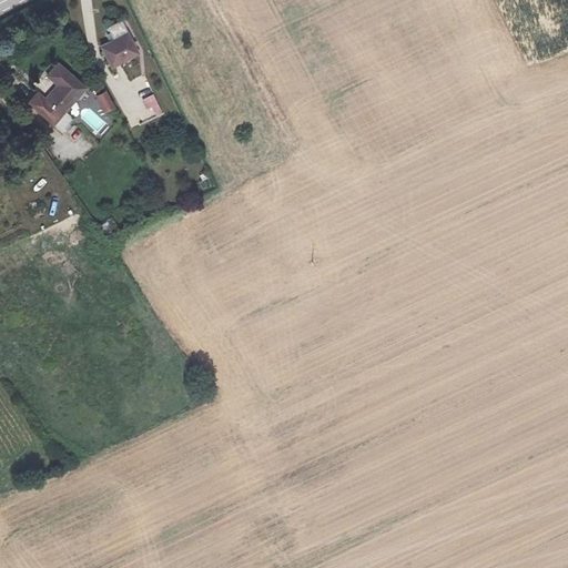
[(129,33),(101,48),(112,69),(139,54),(129,33)]
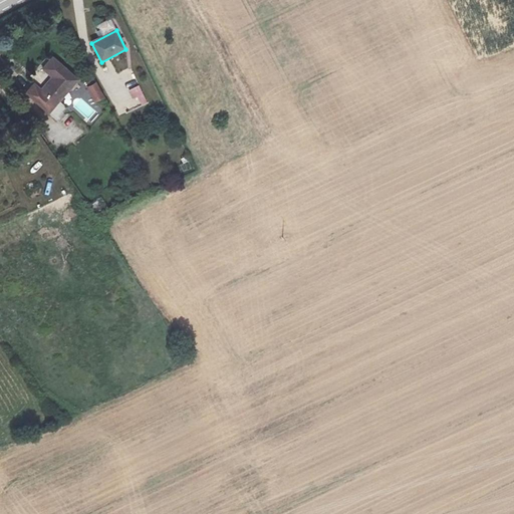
[(77,79),(56,62),(49,71),(55,76),(41,92),(35,87),(28,96),(49,113),(77,79)]
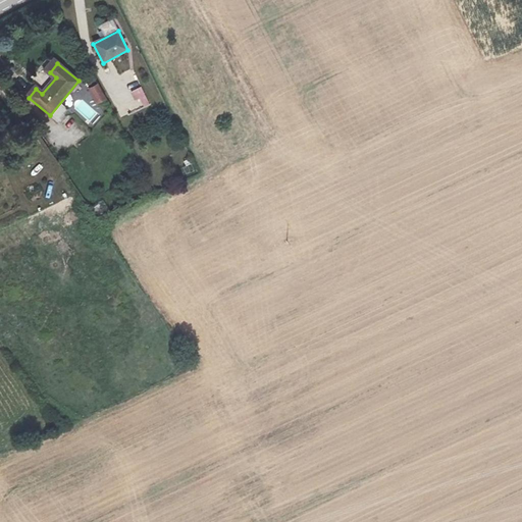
[(96,104),(107,99),(100,84),(89,88),(96,104)]
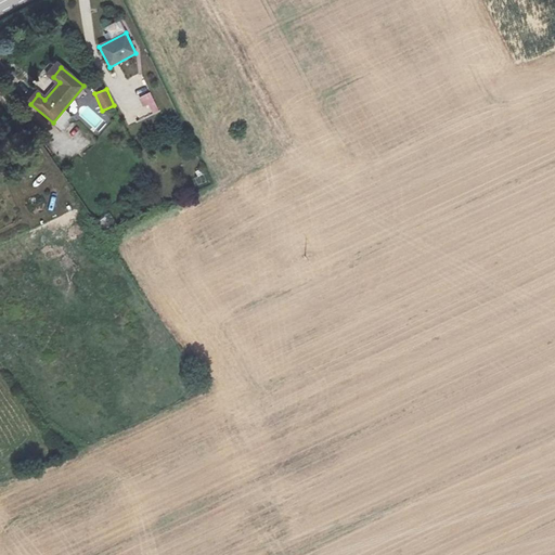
[(140,97),(149,115),(159,111),(151,92),(140,97)]
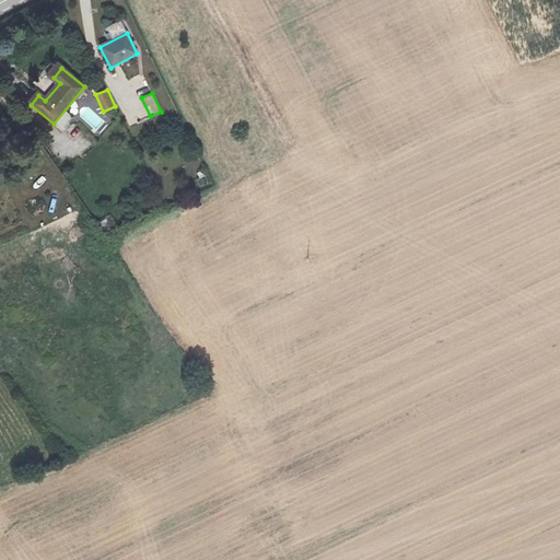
[(86,105),(78,115),(100,135),(108,126),(86,105)]
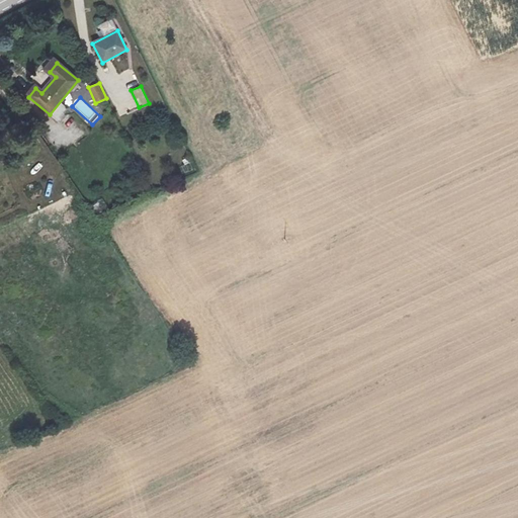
[(51,114),(59,122),(70,111),(62,103),(51,114)]
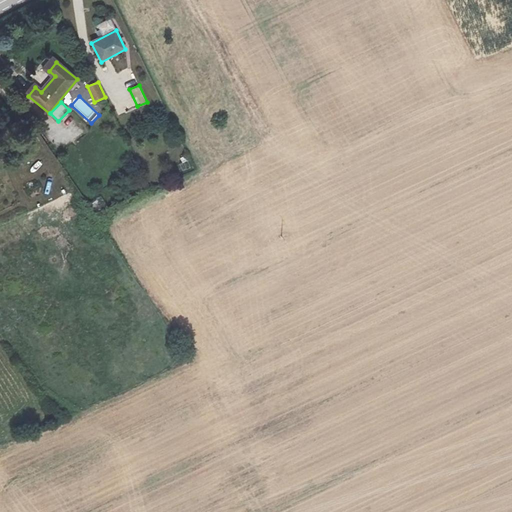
[(74,121),(67,127),(77,138),(83,132),(74,121)]
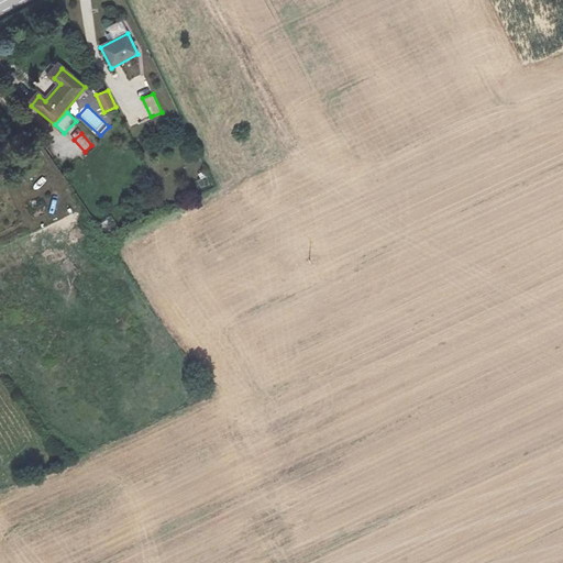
All buildings are outlined.
